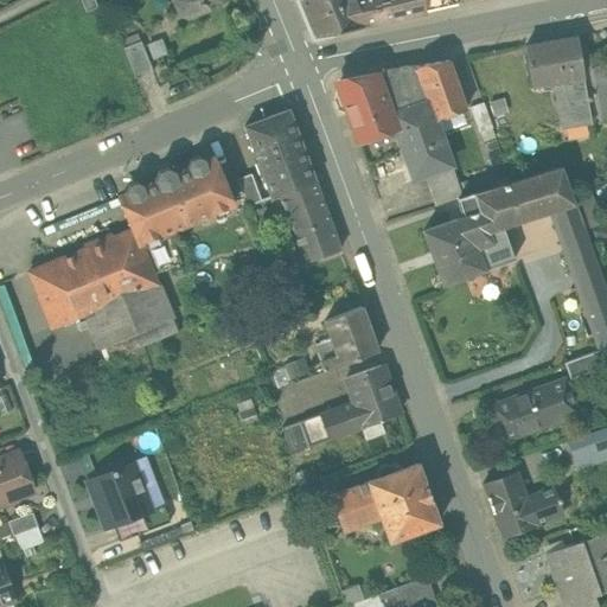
[(97,0),(81,0),(84,11),(100,6),(97,0)]
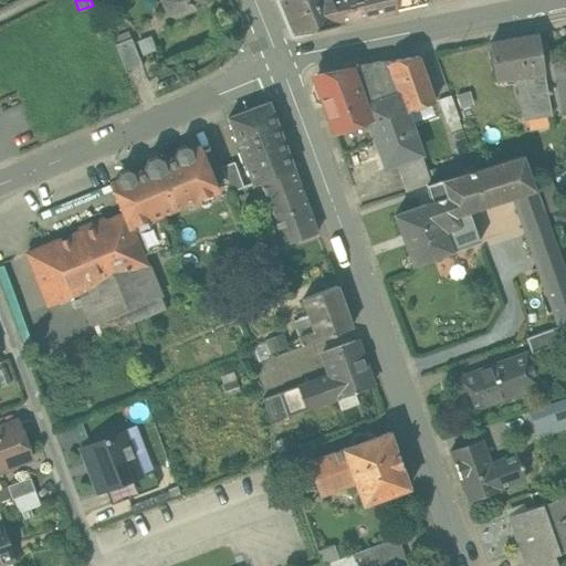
[(164,0),(168,11),(176,14),(195,8),(192,2),(198,0),(164,0)]
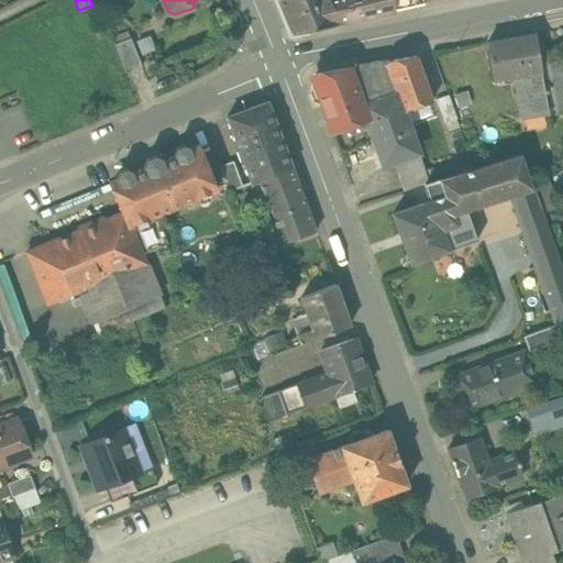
[(278,0),(293,34),(339,23),(329,0),(278,0)]
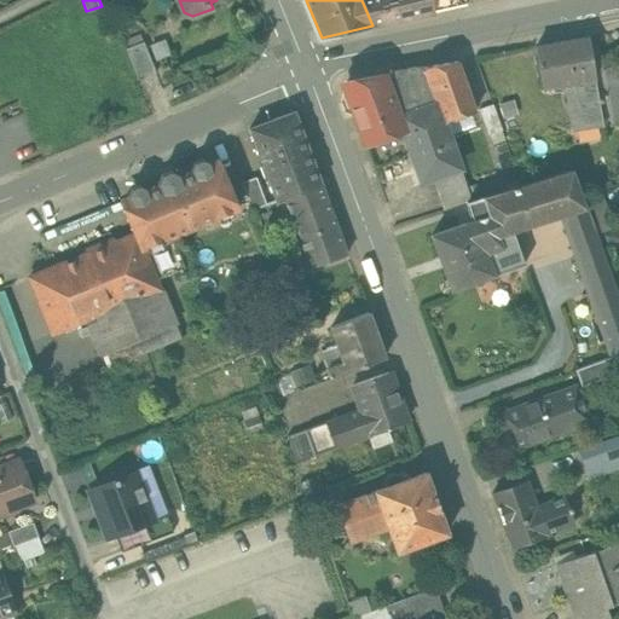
[(362,0),(372,25),(467,5),(466,0),(362,0)]
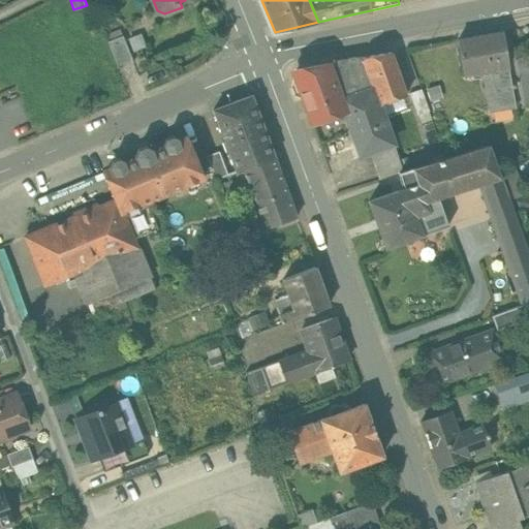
[(502,32),(458,40),(464,74),(478,72),(481,92),(485,91),(488,111),(515,105),(511,88),(515,87),(514,84),(511,85),(502,32)]
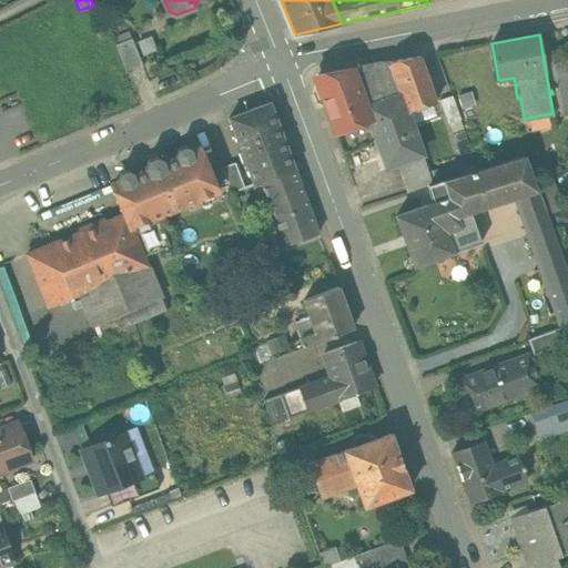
[(133,38),(117,44),(128,73),(144,67),(133,38)]
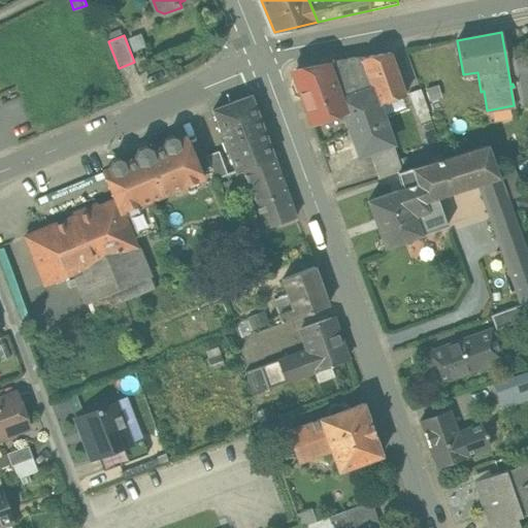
[(391,53),(361,58),(375,100),(377,105),(378,104),(405,95),(391,53)]
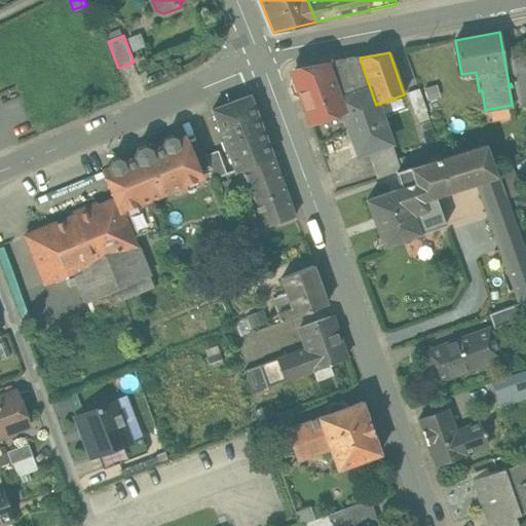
[(525,57),(512,60),(520,105),(525,104),(525,57)]
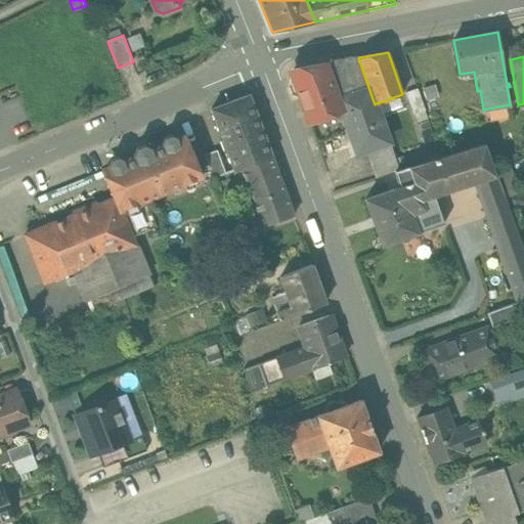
[(358,57),(325,63),(343,110),(351,107),(373,99),(358,57)]
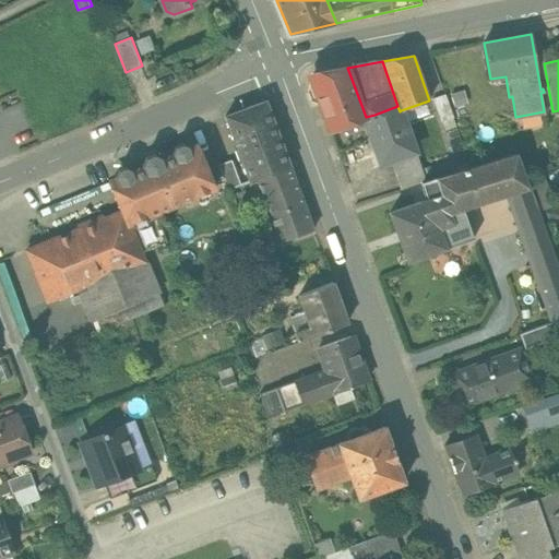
[(347,68),(309,74),(330,130),(366,117),(347,68)]
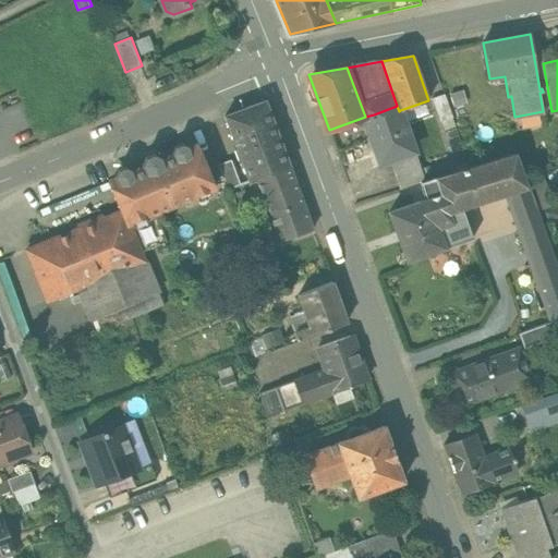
[(445,94),(433,98),(441,122),(453,118),(445,94)]
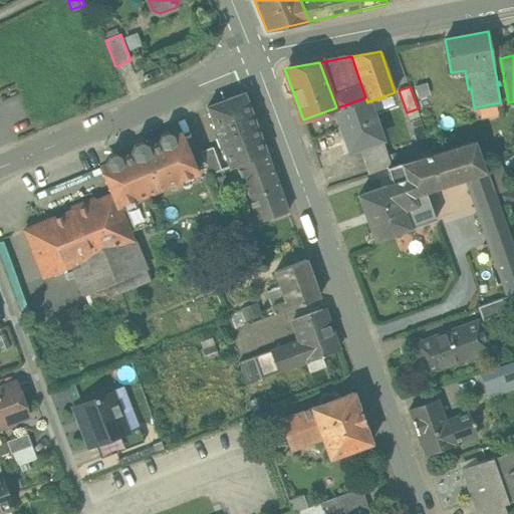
[(244,92),(208,106),(219,137),(217,138),(220,148),(222,147),(229,166),(236,164),(267,153),(244,92)]
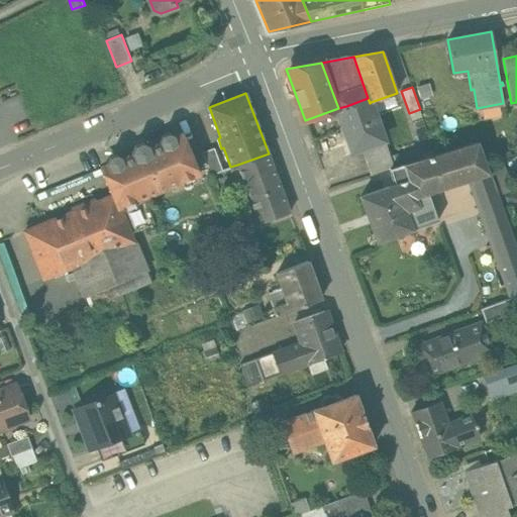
[(368,98),(346,106),(362,148),(383,140),(384,140),(371,102),(370,103),(368,98)]
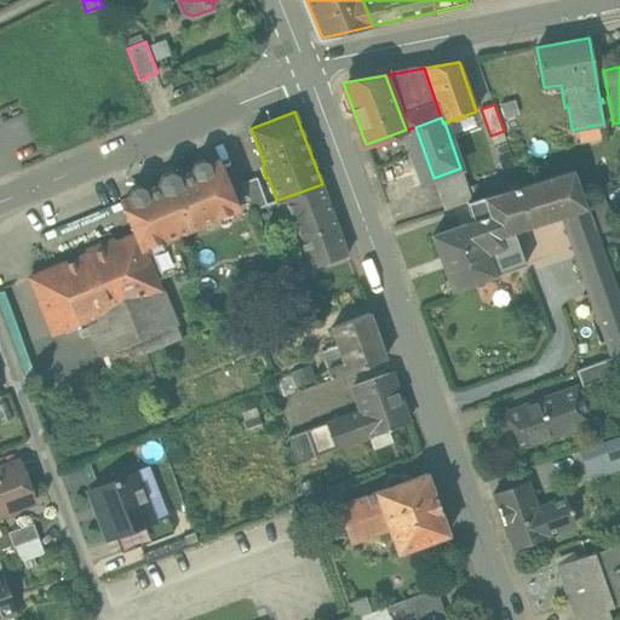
[(202,159),(194,162),(191,168),(193,172),(181,177),(179,173),(171,170),(161,173),(158,183),(159,185),(147,190),(145,188),(139,184),(131,188),(128,195),(130,197),(124,200),(124,202),(137,233),(143,247),(172,236),(235,210),(235,208),(216,162),(211,165),(208,161),(202,159)]
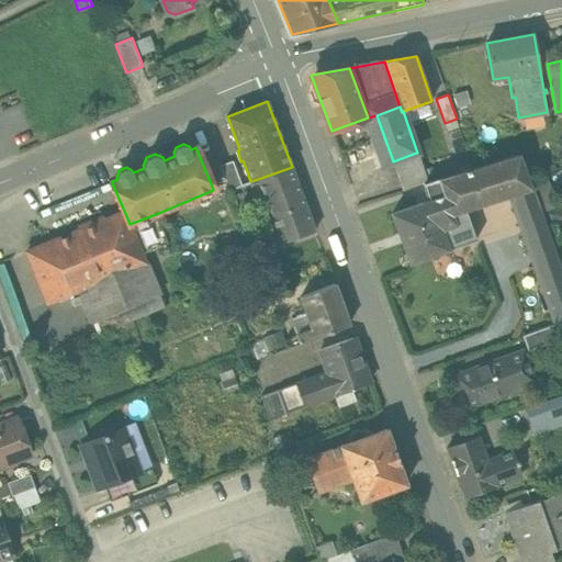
[(416,153),(393,161),(403,190),(424,183),(426,182),(416,153)]
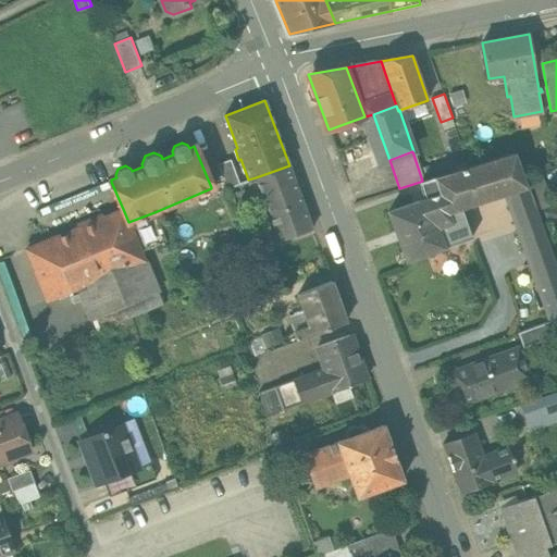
[(422,181),(420,182),(424,199),(428,198),(446,247),(471,238),(465,218),(458,220),(455,210),(505,194),(549,322),(556,320),(556,319),(556,270),(525,181),(515,152),(422,181)]
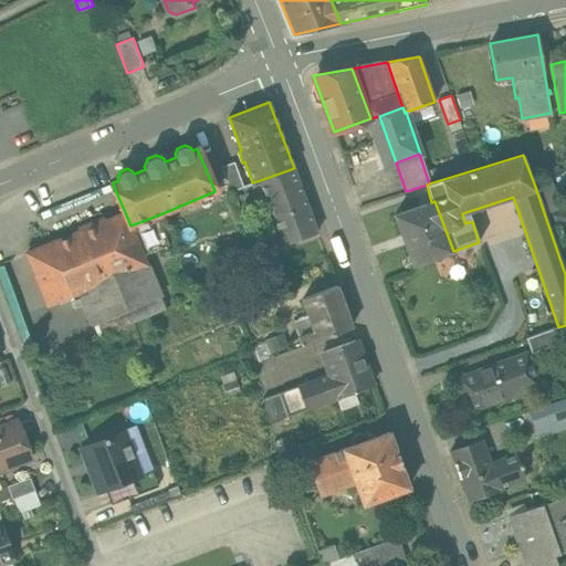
[(234,161),(221,166),(230,190),(243,186),(234,161)]
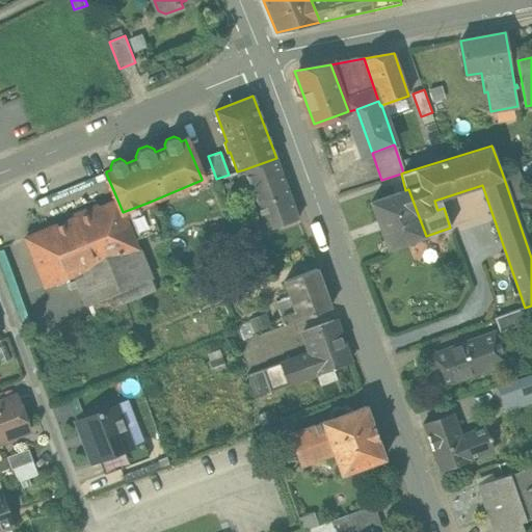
[(276,158),(244,169),(267,232),(299,219),(276,158)]
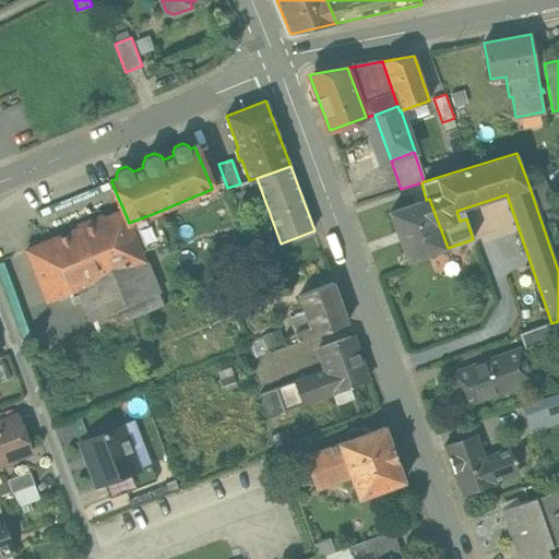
[(426,200),(390,213),(407,262),(448,248),(429,199),(426,200)]
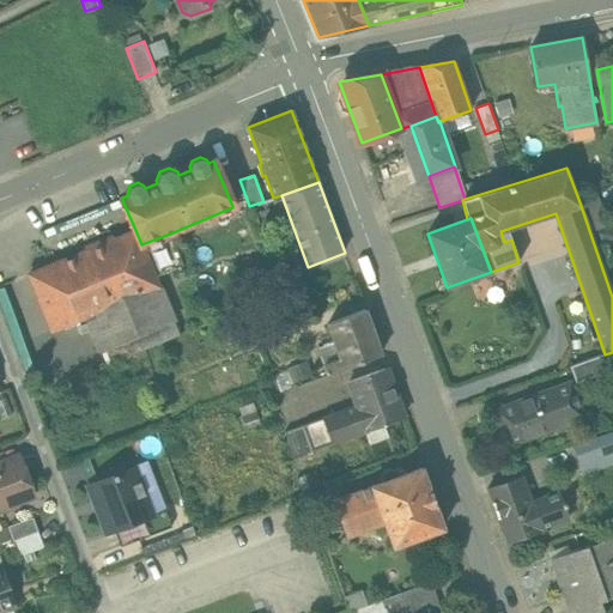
[(133,231),(29,274),(52,331),(86,316),(158,286),(155,277),(141,244),(135,230),(133,230),(133,231)]
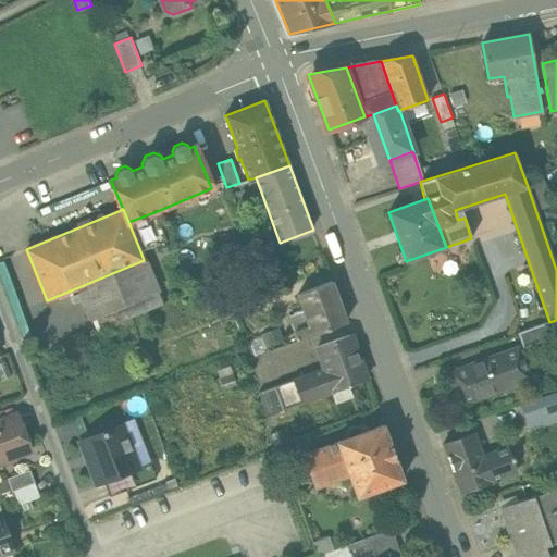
[(155,212),(128,222),(140,251),(166,242),(155,212)]
